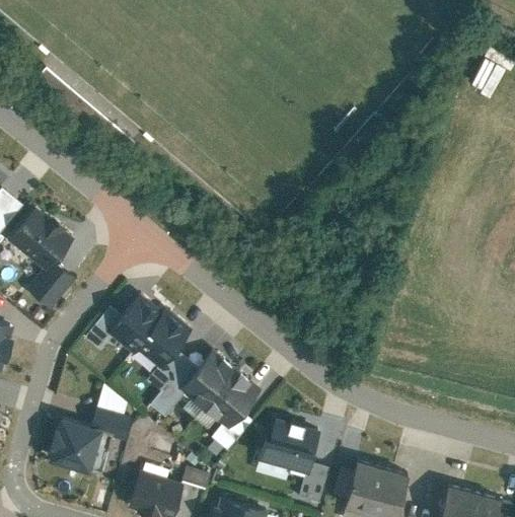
[(74,237),(38,210),(15,239),(52,267),(74,237)]
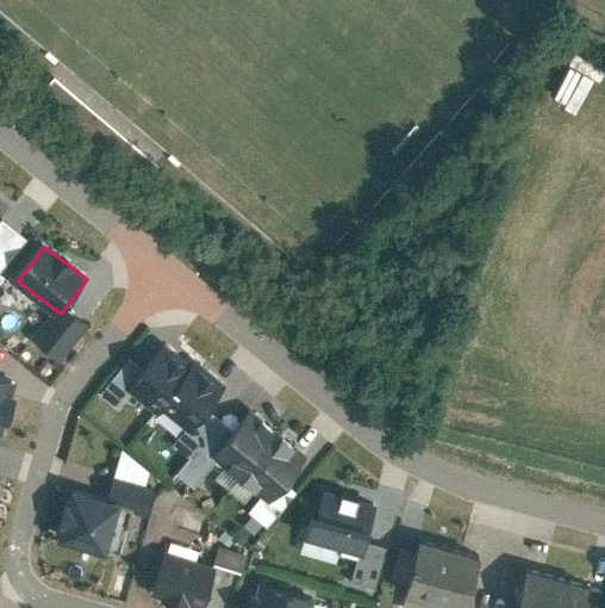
[(42,342),(72,365),(97,330),(67,309),(42,342)]
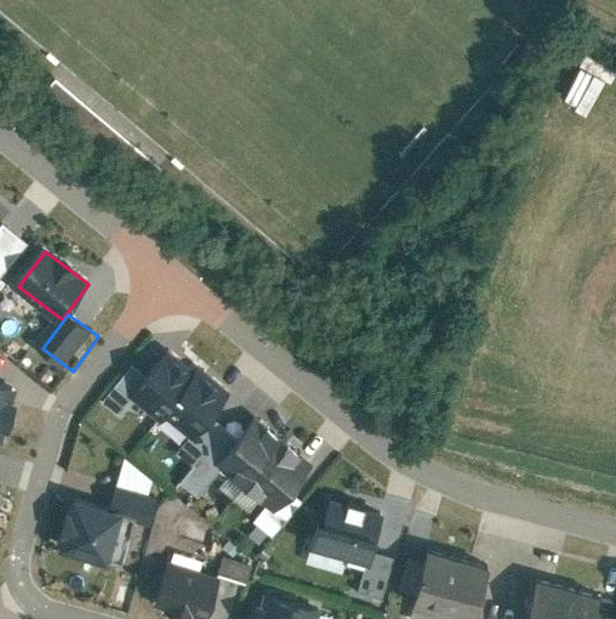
[(227,398),(167,355),(135,398),(194,443),(227,398)]
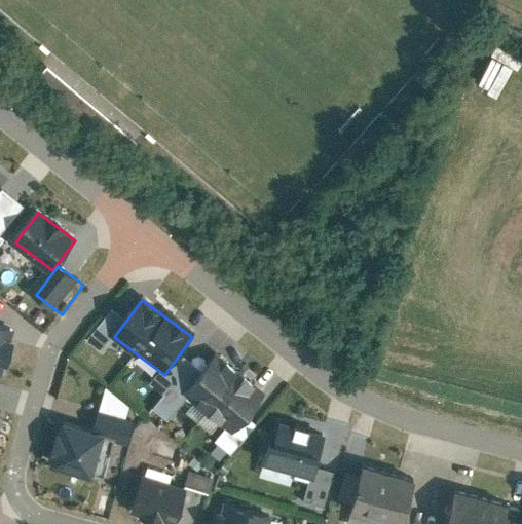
[(14,335),(0,331),(0,378),(7,380),(14,335)]
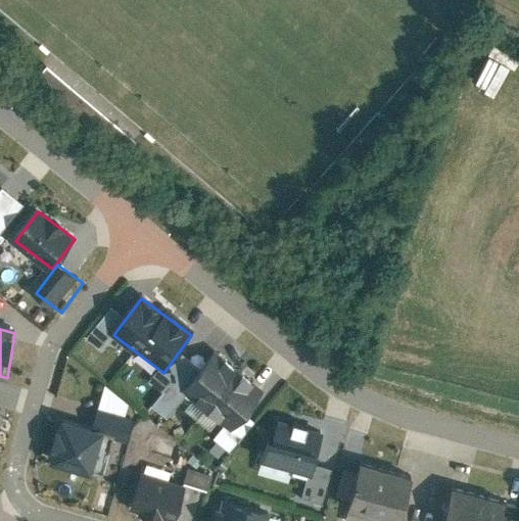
[(264,396),(213,360),(185,396),(236,433),(264,396)]
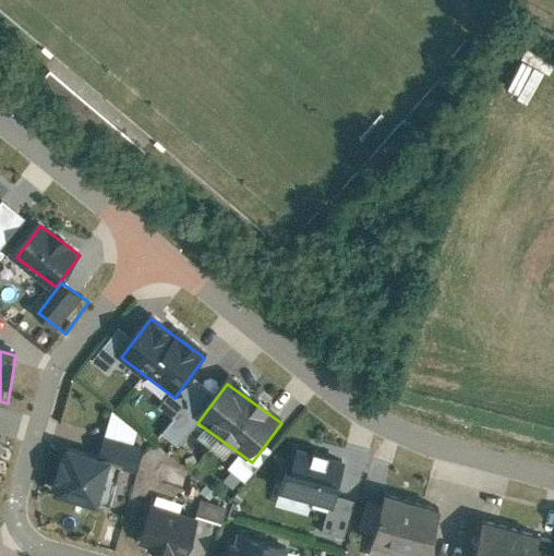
[(135,464),(143,422),(107,414),(98,458),(135,464)]
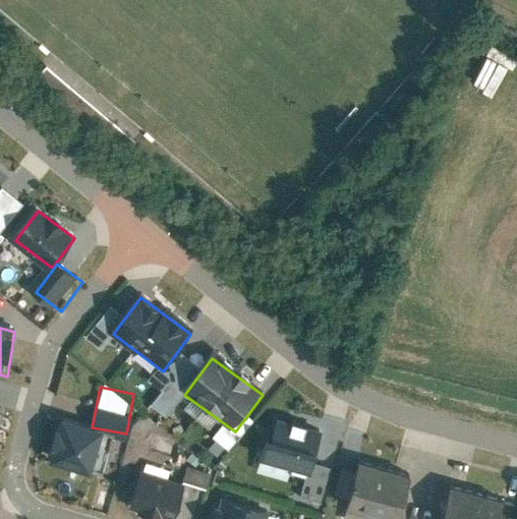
[(323,434),(274,421),(263,464),(311,475),(323,434)]
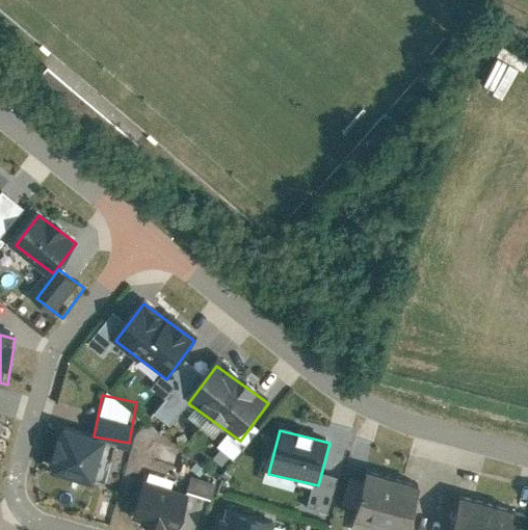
[(104,442),(62,431),(51,479),(93,489),(104,442)]
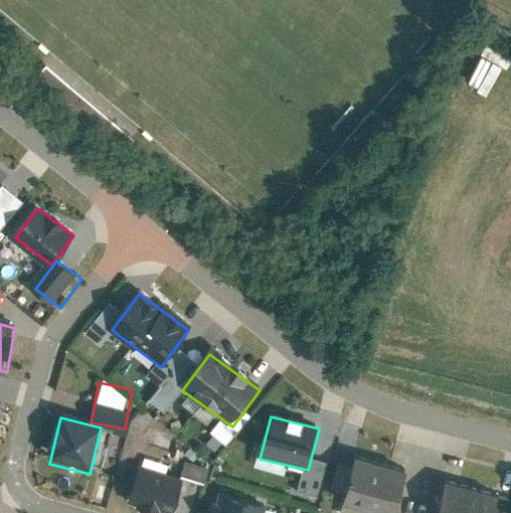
[(180,474),(205,482),(210,465),(185,458),(180,474)]
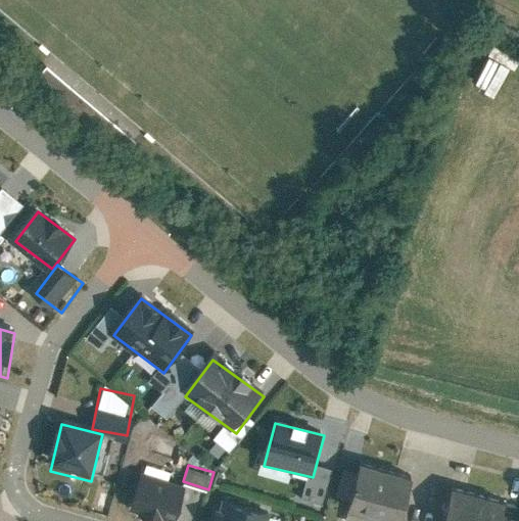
[(403,520),(412,481),(362,468),(349,516),(367,520),(403,520)]
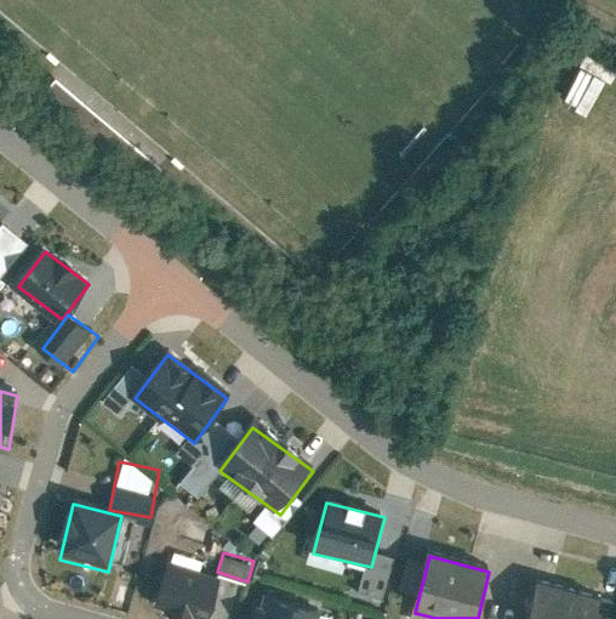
[(211,618),(221,588),(170,571),(157,611),(180,618),(211,618)]
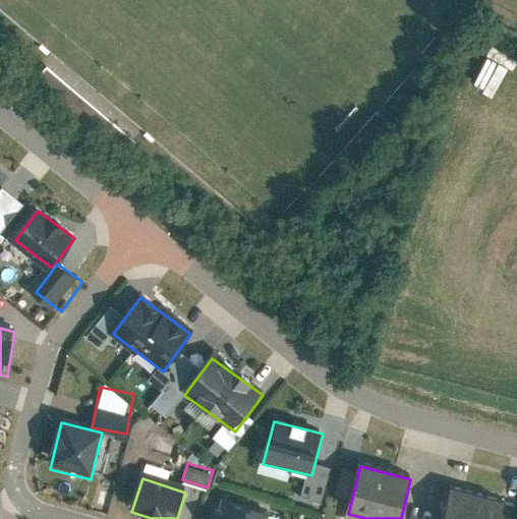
[(499,518),(503,503),(452,491),(445,518),(499,518)]
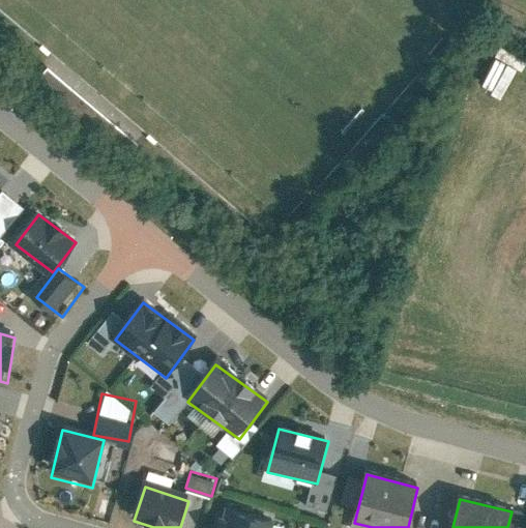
[(275,527),(276,526),(235,517),(232,527),(275,527)]
